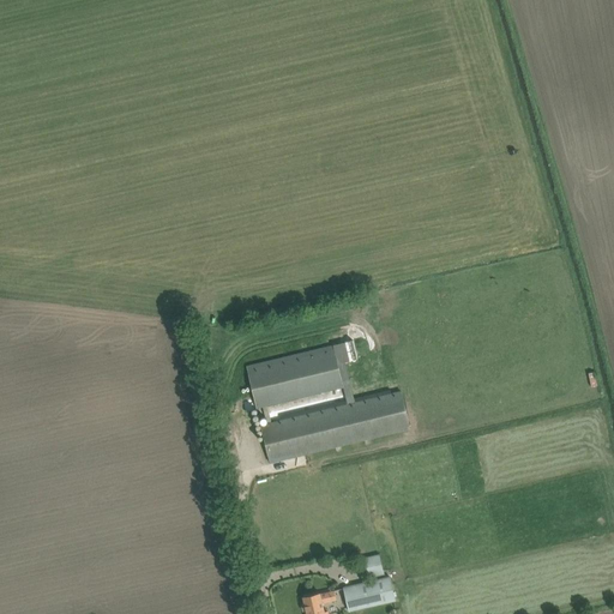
[(263,408),(266,425),(262,426),(270,462),(410,428),(402,392),(271,423),(268,407),(344,389),(335,349),(247,369),(257,409),(263,408)]
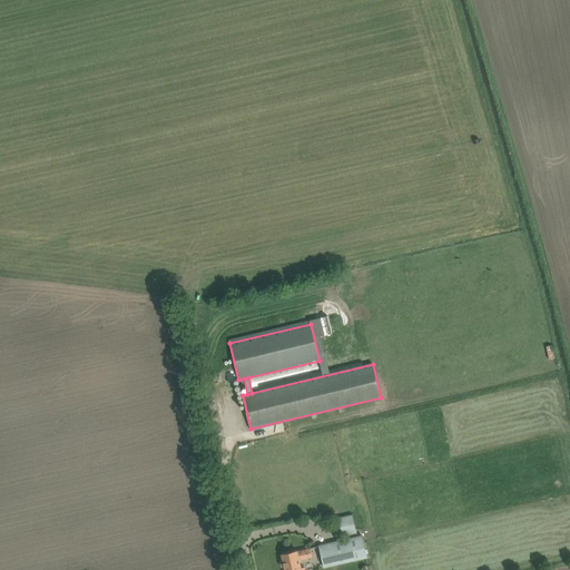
[(338,519),(343,533),(356,530),(353,516),(338,519)]
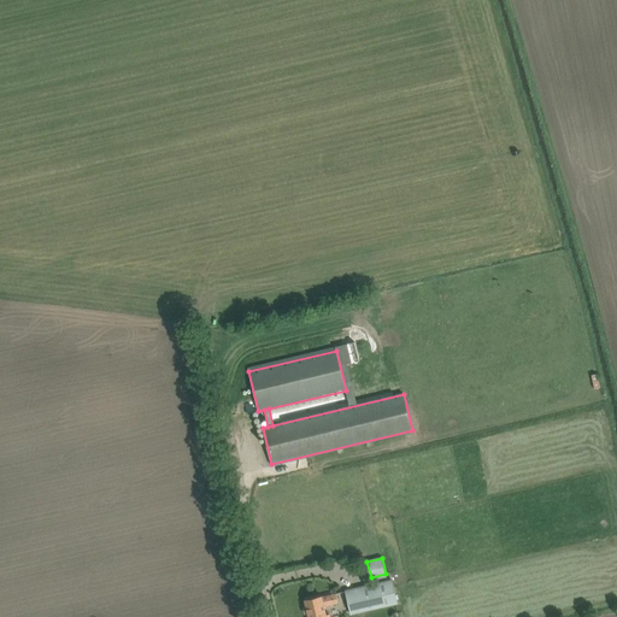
[(345,591),(351,616),(398,604),(392,579),(345,591)]
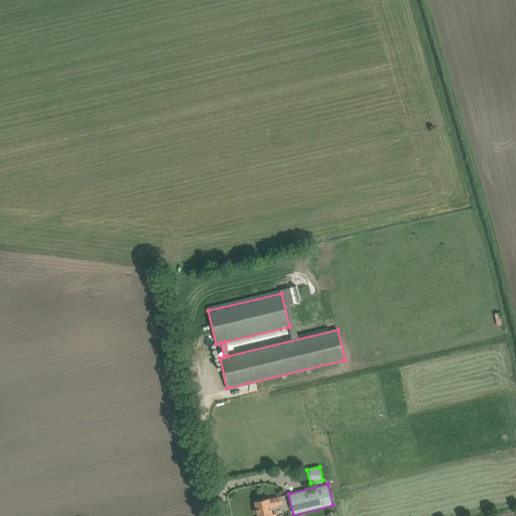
[(258,515),(276,515),(275,513),(273,514),(271,507),(282,504),(281,496),(255,502),(258,515)]
